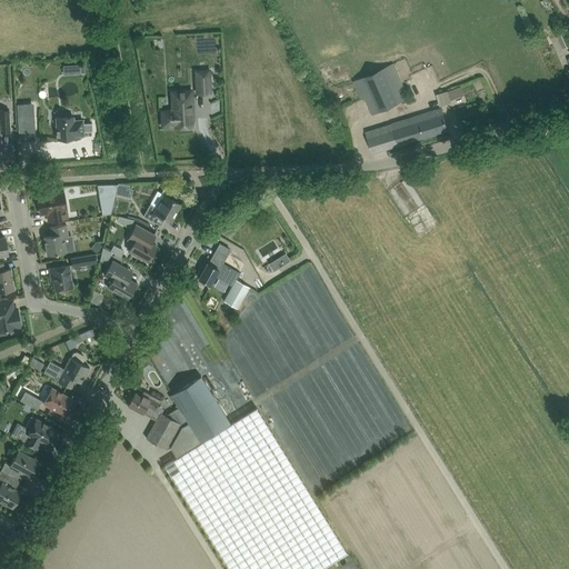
[(563,33),(558,36),(562,48),(568,45),(568,38),(566,32),(563,33)]
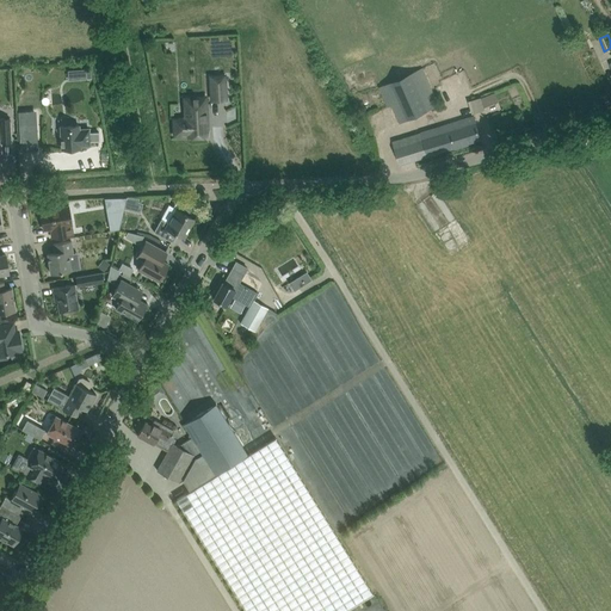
[(582,42),(576,45),(580,54),(580,53),(586,50),(582,42)]
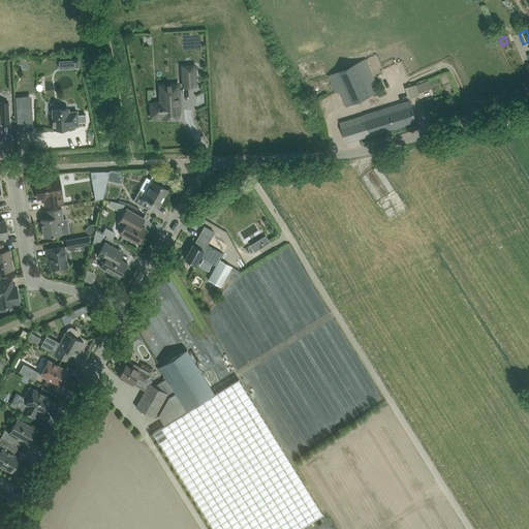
[(339,91),(346,106),(376,93),(380,91),(366,58),(329,74),(337,92),(339,91)]
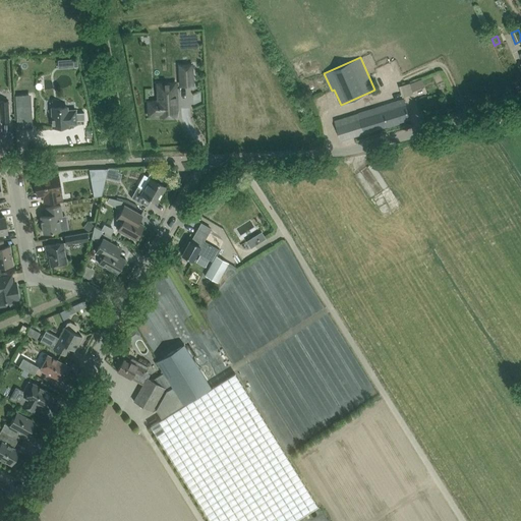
[(72,59),(65,59),(65,67),(73,67),(72,59)]
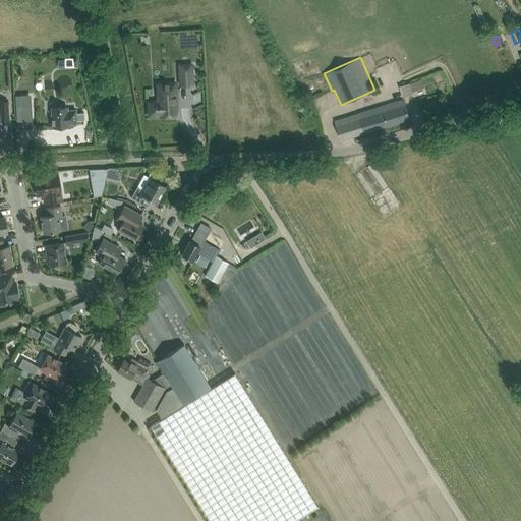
[(179,65),(180,84),(192,83),(191,64),(179,65)]
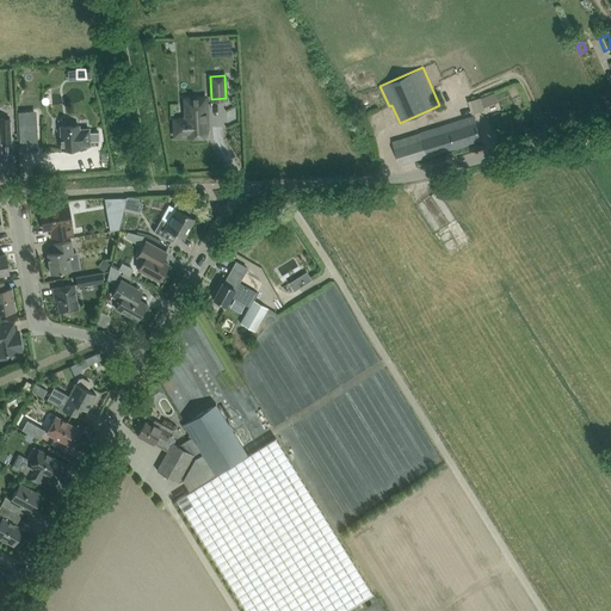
[(517,105),(530,99),(523,85),(510,91),(517,105)]
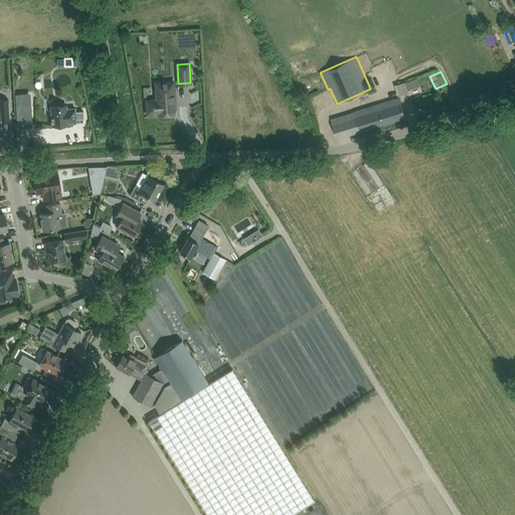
[(424,90),(421,79),(399,88),(403,97),(424,90)]
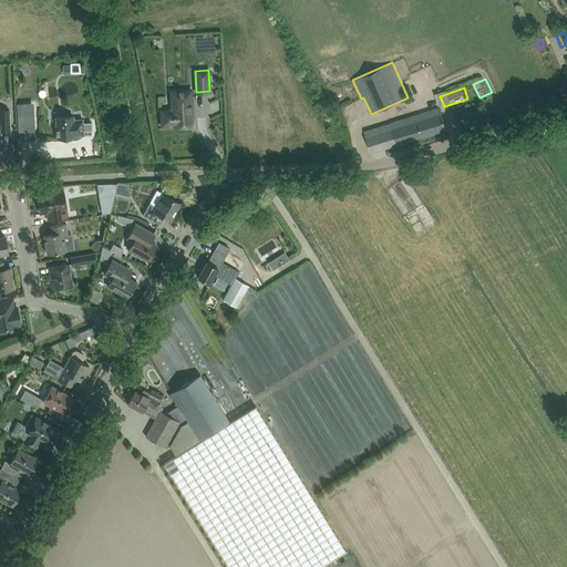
[(173,112),(161,112),(161,125),(175,124),(175,126),(189,126),(189,119),(192,117),(191,92),(178,93),(179,109),(173,110),(173,112)]
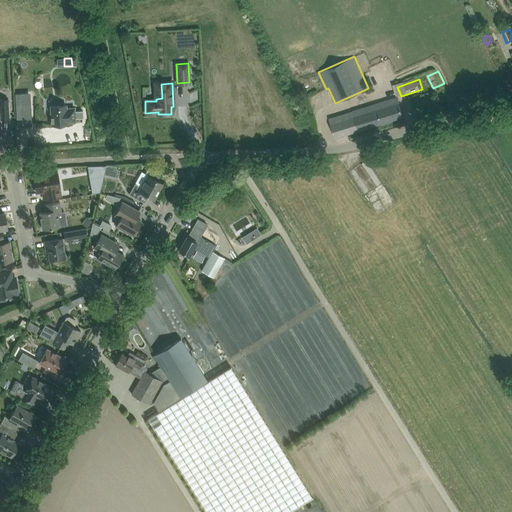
[(30,116),(29,97),(16,98),(17,117),(30,116)]
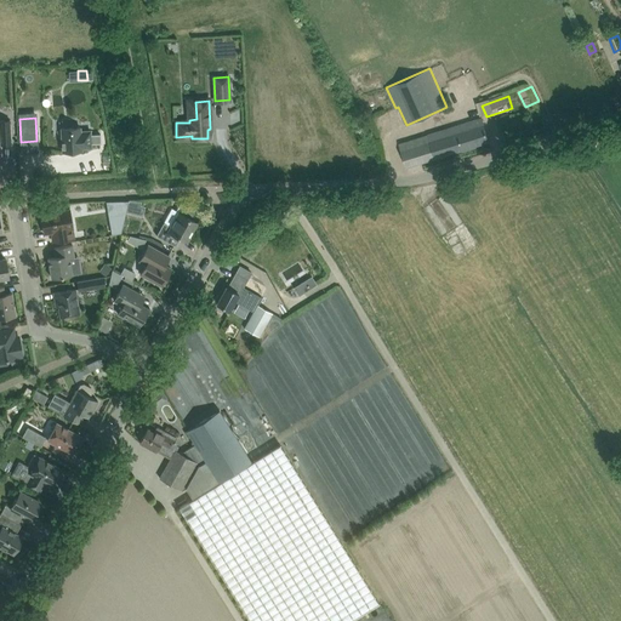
[(406,167),(489,141),(482,118),(399,143),(406,167)]
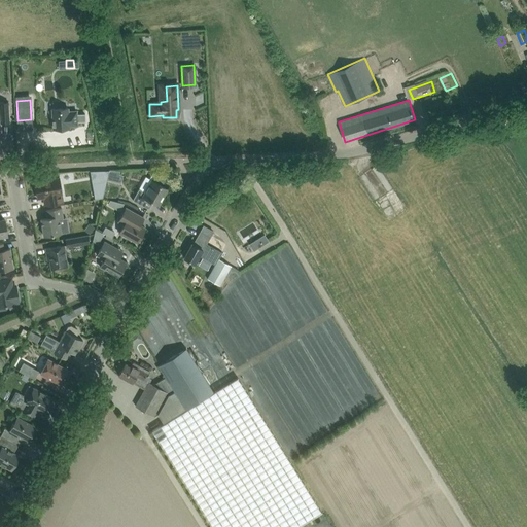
[(0,123),(9,123),(8,102),(0,102),(0,123)]
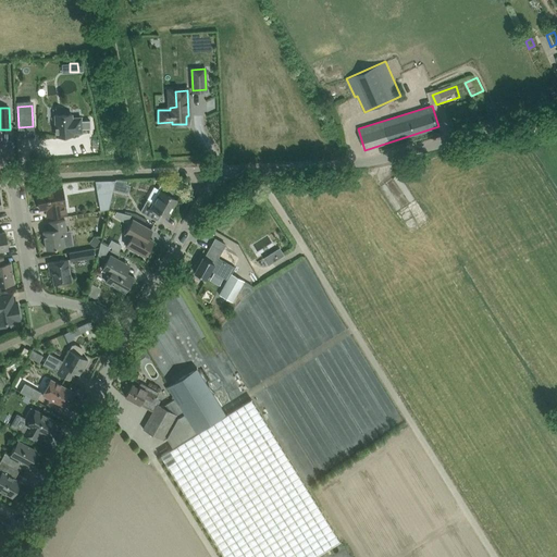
[(72,113),(53,114),(54,136),(74,135),(73,134),(82,133),(82,130),(90,128),(90,120),(82,121),(81,116),(73,118),(72,113)]
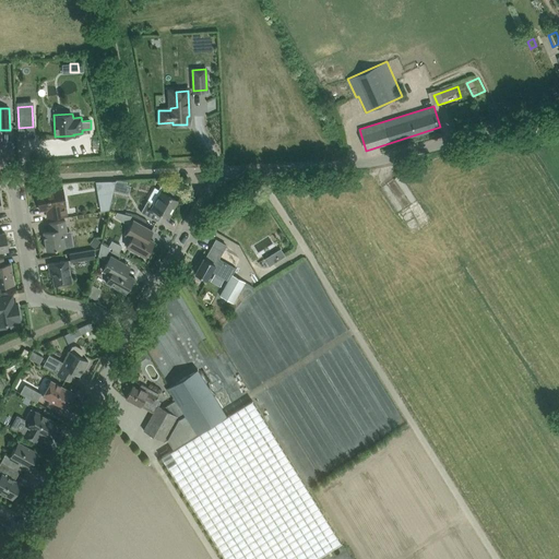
[(116,180),(114,190),(125,193),(126,185),(127,181),(116,180)]
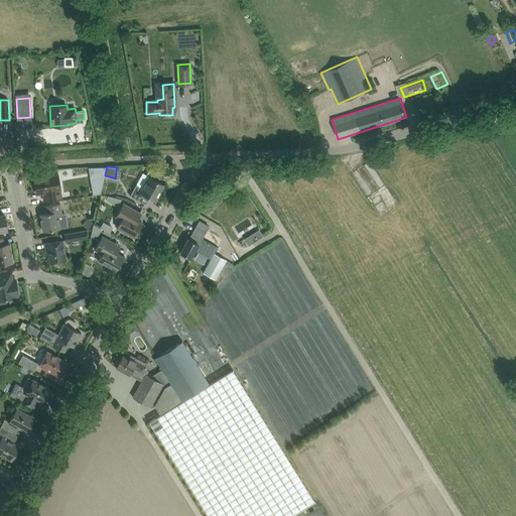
[(142,172),(136,184),(129,196),(145,205),(149,198),(154,201),(163,184),(158,181),(160,176),(149,169),(146,175),(142,172)]
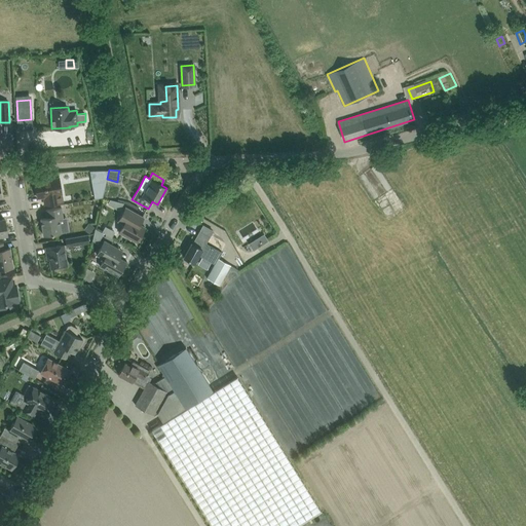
[(44,204),(54,202),(63,201),(61,193),(62,193),(61,187),(59,177),(34,181),(37,197),(43,196),(44,204)]
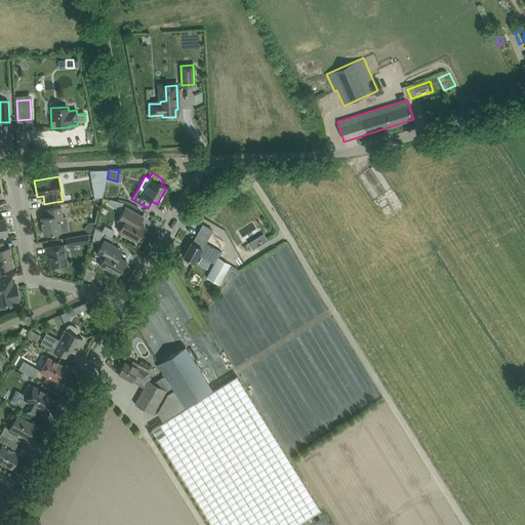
[(106,180),(92,184),(94,198),(103,197),(106,180)]
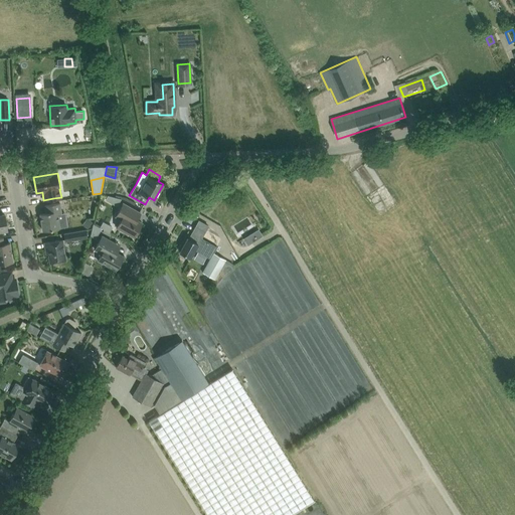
[(108,195),(106,199),(117,206),(121,199),(108,195)]
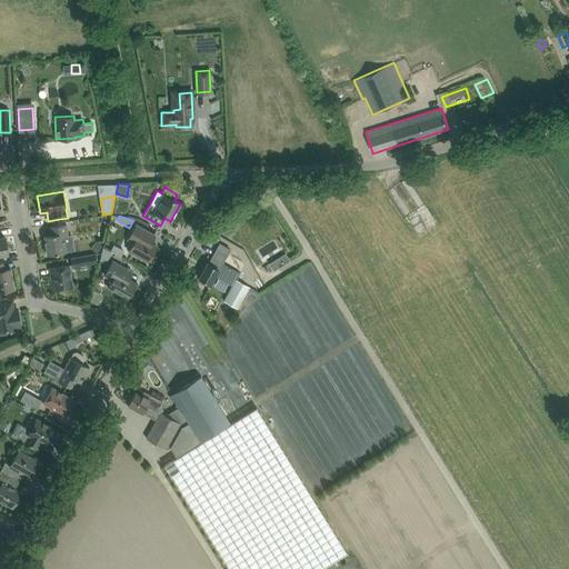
[(47,255),(58,252),(66,251),(75,250),(72,236),(68,237),(66,223),(49,227),(50,235),(43,236),(47,255)]
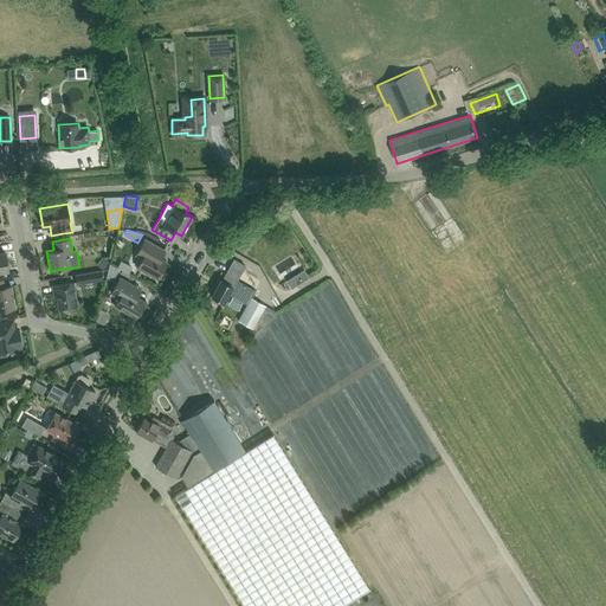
[(136,268),(147,274),(158,278),(167,262),(161,258),(165,250),(144,238),(139,249),(136,255),(142,258),(136,268)]
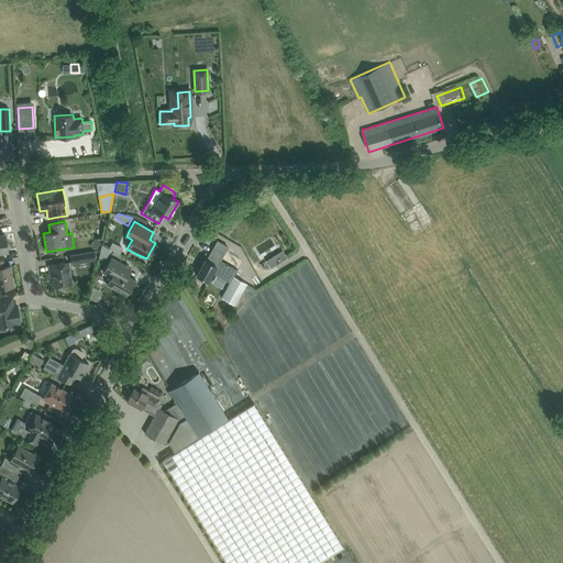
[(95,240),(90,245),(96,250),(100,243),(95,240)]
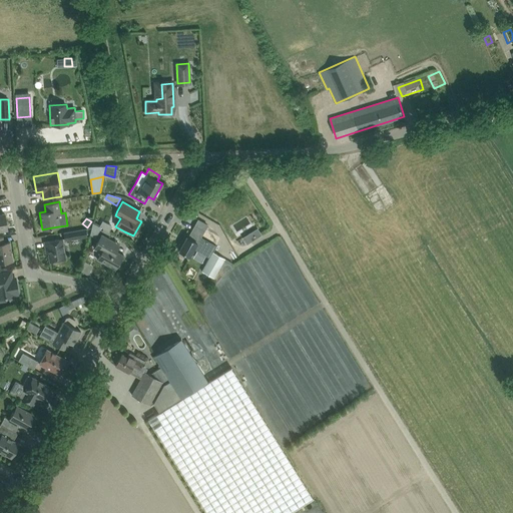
[(92,222),(90,234),(95,237),(100,227),(92,222)]
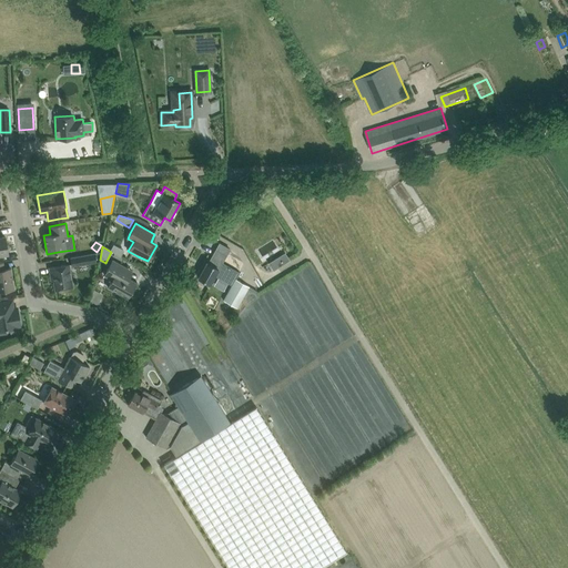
[(200,270),(196,275),(198,277),(210,284),(214,275),(232,285),(235,279),(239,272),(222,262),(225,255),(215,250),(208,263),(206,262),(202,270),(200,270)]
